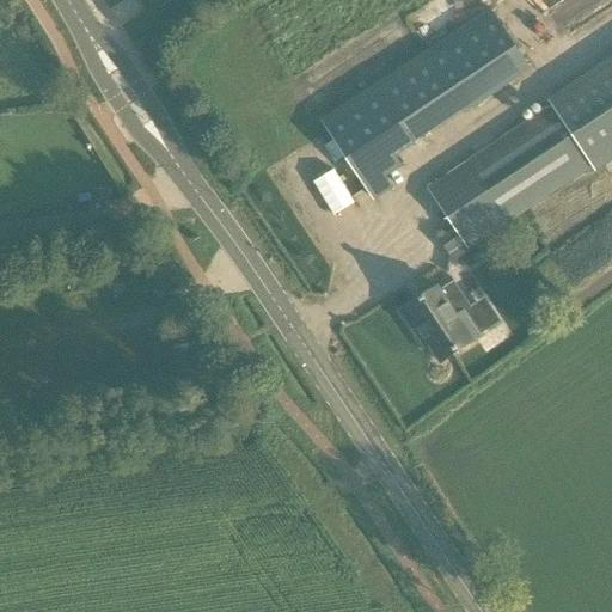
[(171,4),(161,11),(169,20),(178,13),(171,4)]
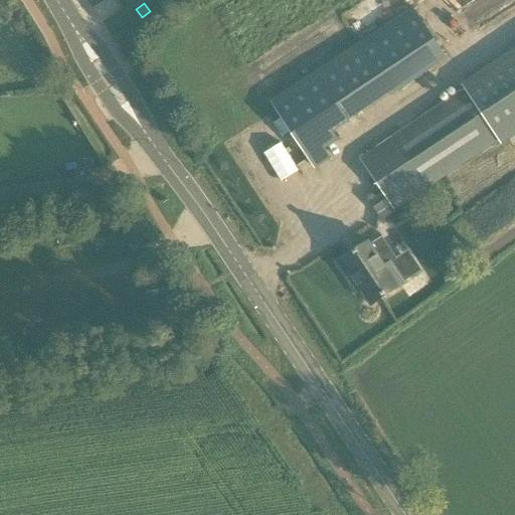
[(357,45),(391,97),(392,97),(389,93),(443,57),(446,61),(447,60),(412,9),(357,45)]
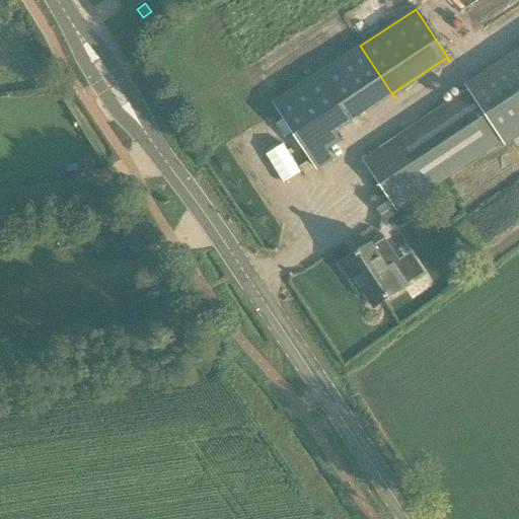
[(503,144),(518,133),(518,54),(466,89),(468,91),(363,161),(384,197),(380,200),(387,212),(394,208),(396,212),(502,142),(503,144)]
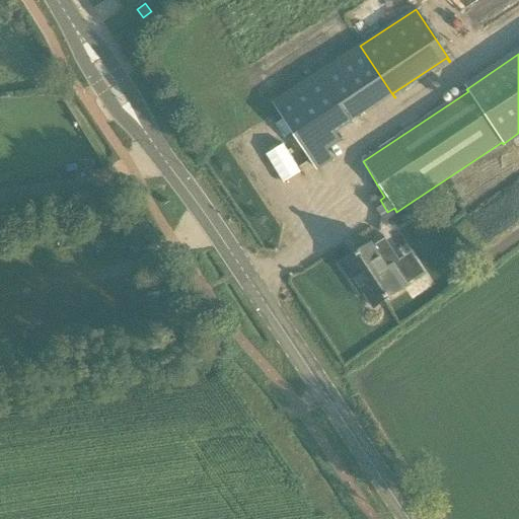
[(273,103),(317,169),(332,159),(289,93),(273,103)]
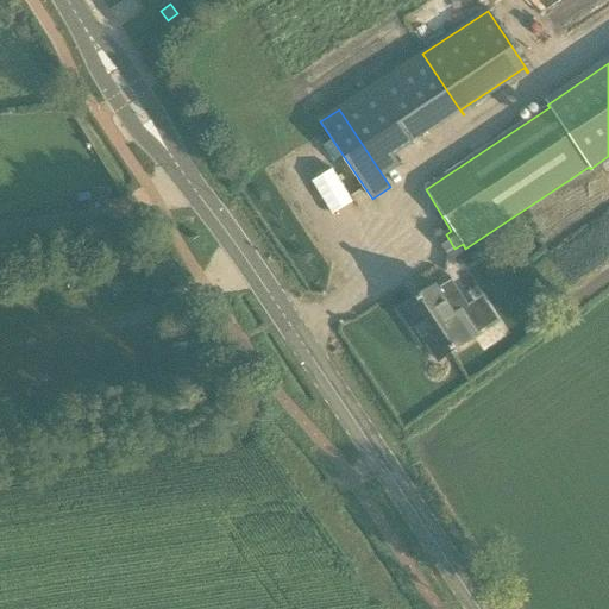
[(311,180),(328,215),(351,205),(333,169),(311,180)]
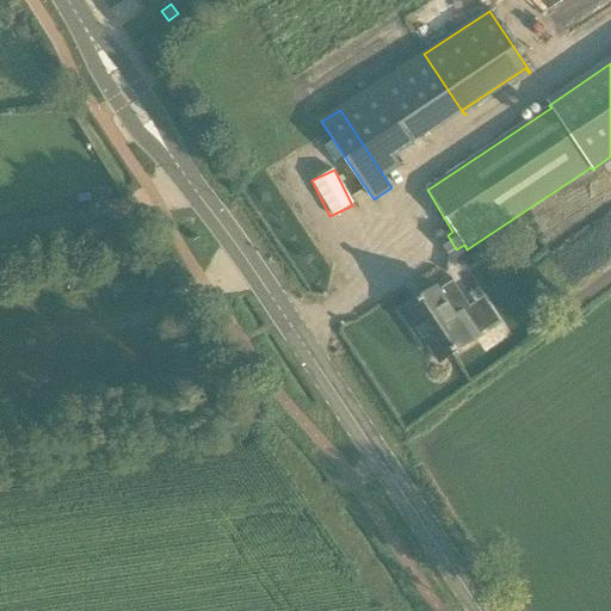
[(534,263),(555,295),(594,270),(573,238),(534,263)]
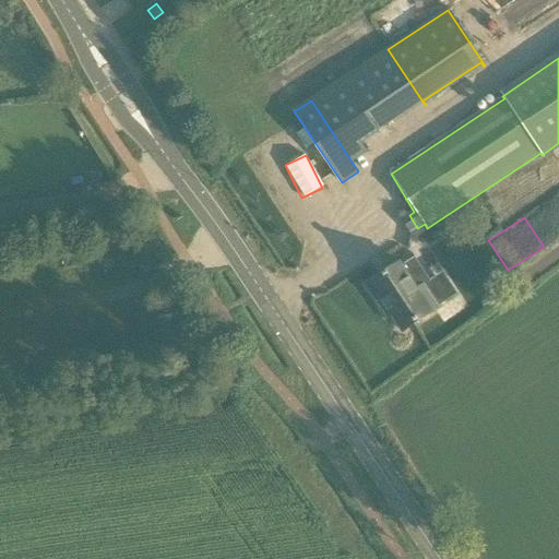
[(400,264),(367,286),(383,310),(387,308),(403,332),(432,312),(444,305),(414,258),(402,266),(400,264)]
